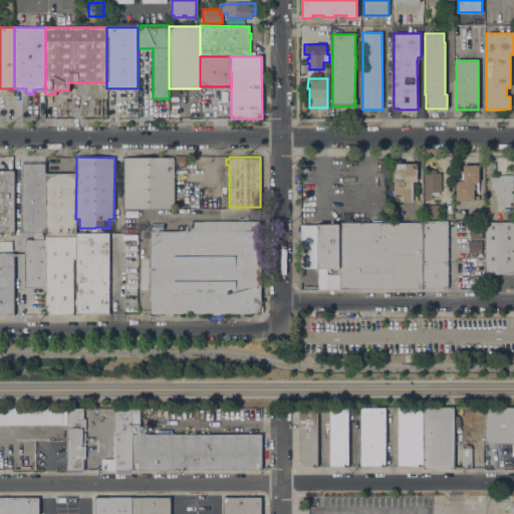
[(123,158),(174,158),(174,208),(123,208),(123,158)]
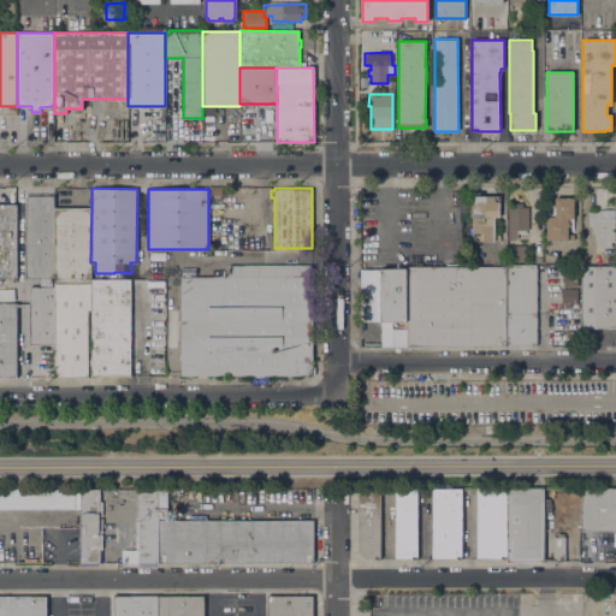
[(27,277),(27,203),(25,203),(25,195),(54,195),(54,207),(54,277),(27,277)]
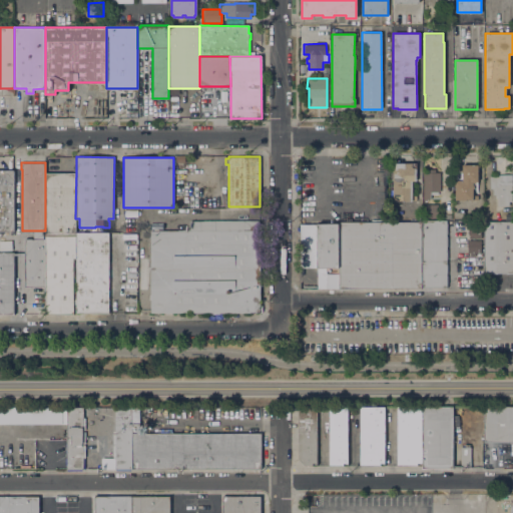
[(393,162),(416,162),(416,180),(412,180),(412,195),(417,195),(417,199),(412,199),(412,201),(393,201),(393,162)]
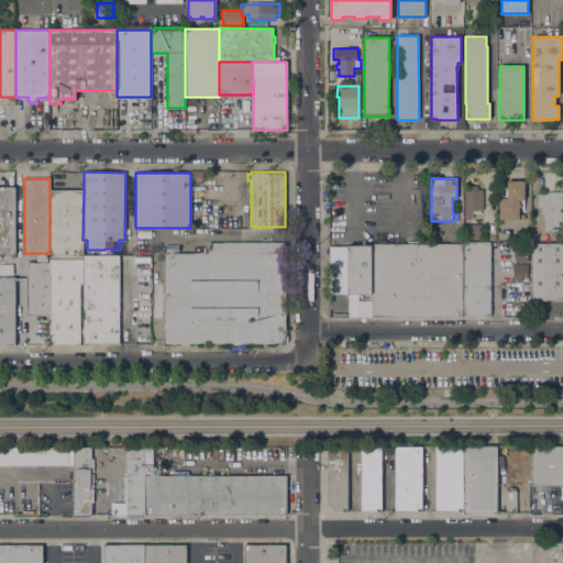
[(507,180),(525,180),(525,199),(522,199),(522,200),(519,200),(519,203),(520,203),(520,206),(519,206),(519,213),(525,213),(525,219),(499,219),(499,198),(507,198),(507,197),(505,197),(505,189),(507,189),(507,180)]
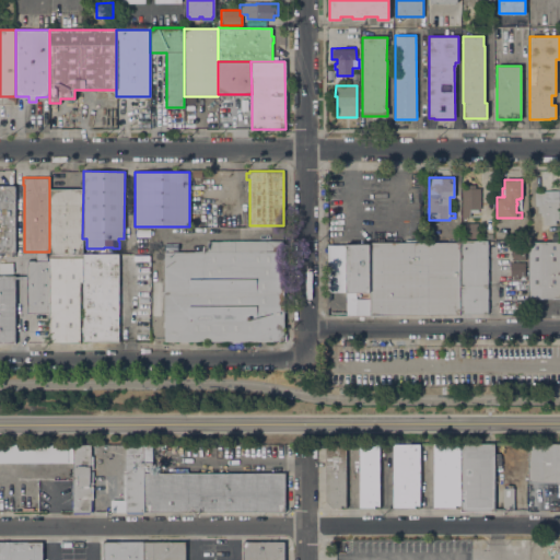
[(462,188),(466,188),(466,185),(475,185),(475,188),(480,188),(480,209),(478,209),(478,212),(470,212),(470,218),(467,218),(467,219),(462,219),(462,188)]
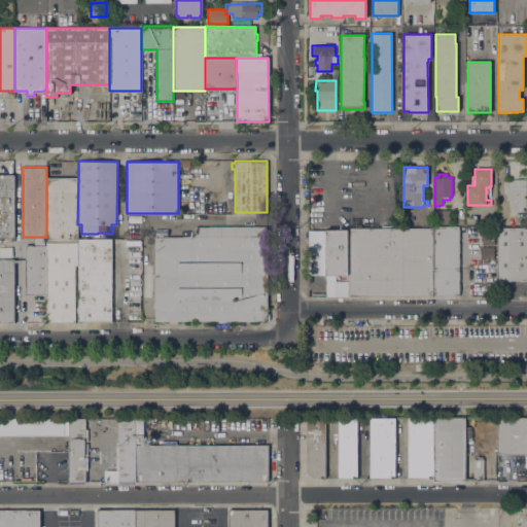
[(0,175),(14,175),(14,238),(0,238),(0,175)]
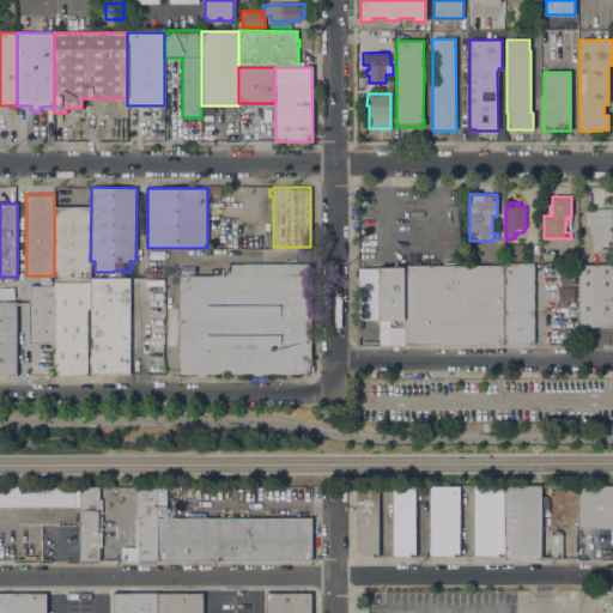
[(54,206),(91,206),(90,261),(91,278),(91,280),(54,280),(54,275),(54,206)]
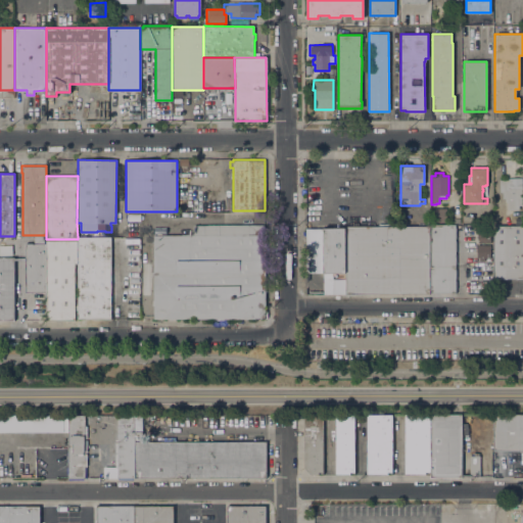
[(522,204),(519,205),(519,209),(507,209),(507,201),(505,201),(505,198),(503,198),(502,192),(500,192),(500,180),(508,180),(508,178),(522,178),(522,204)]
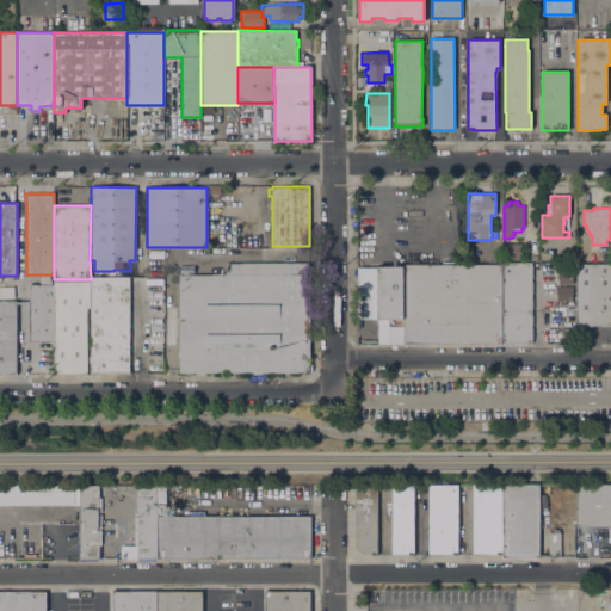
[(522,244),(522,248),(524,248),(524,254),(522,254),(522,259),(505,259),(506,242),(522,244)]
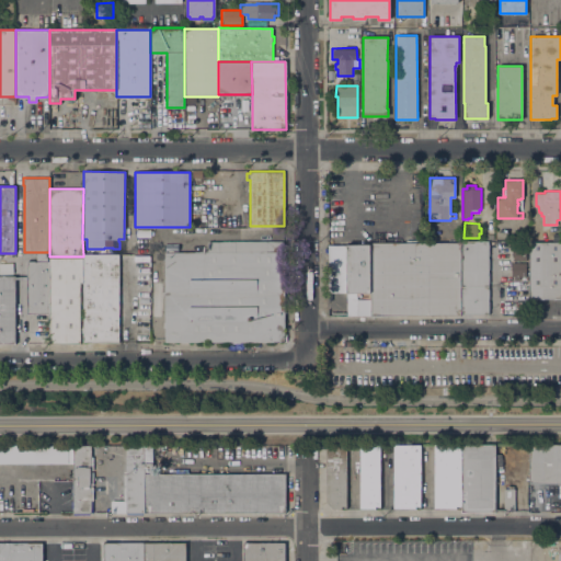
[(285,241),(285,342),(164,342),(164,252),(207,252),(207,241),(285,241)]
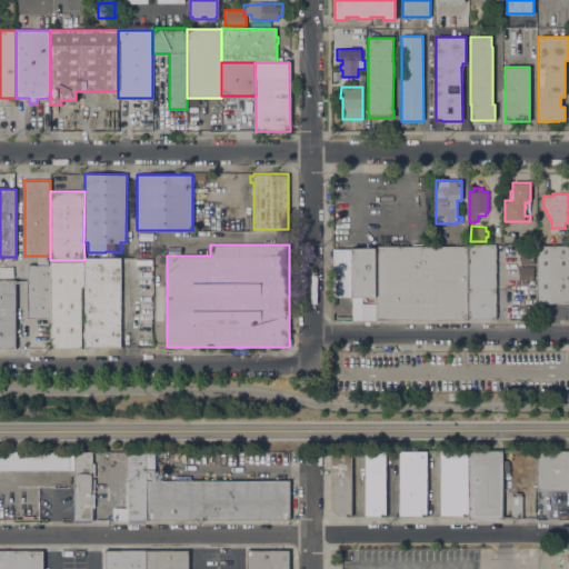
[(468,246),(468,245),(495,245),(496,318),(468,319),(468,246)]
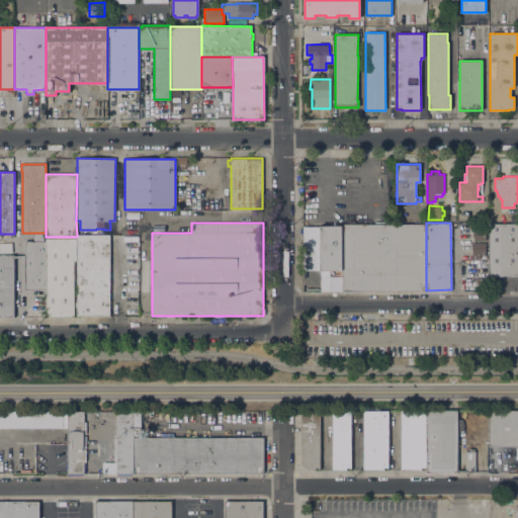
[(426,290),(425,290),(425,289),(320,291),(320,270),(304,270),(303,227),(342,226),(341,225),(426,224),(426,290)]
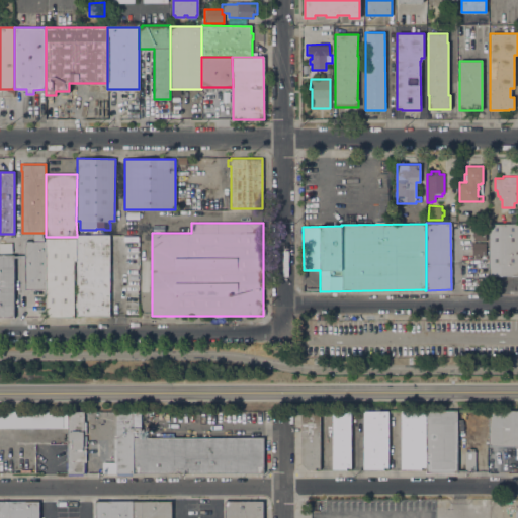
[(472,224),(487,224),(486,255),(480,255),(480,258),(475,258),(475,255),(471,255),(471,242),(475,242),(475,237),(472,237),(472,224)]
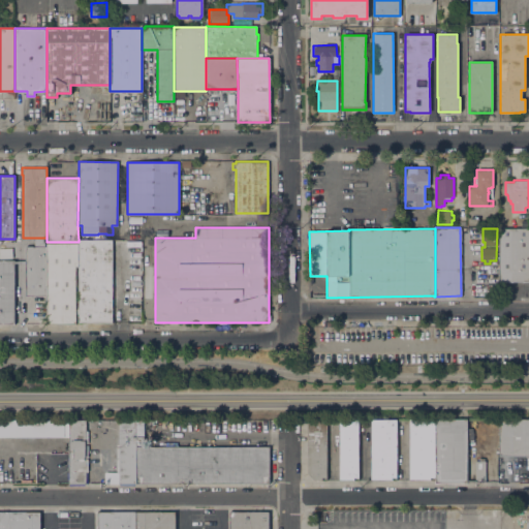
[(528,281),(499,281),(499,228),(528,228),(528,281)]
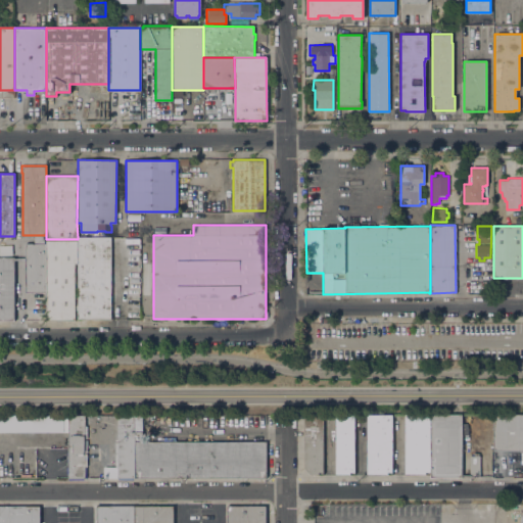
[(78,237),(110,237),(110,319),(78,319),(78,264),(77,241),(78,239),(78,237)]
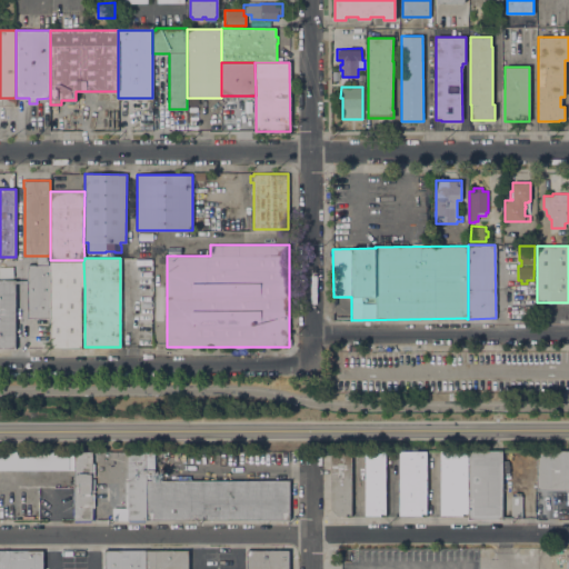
[(50,262),(83,262),(85,287),(81,287),(81,348),(50,348),(50,318),(50,265),(50,262)]
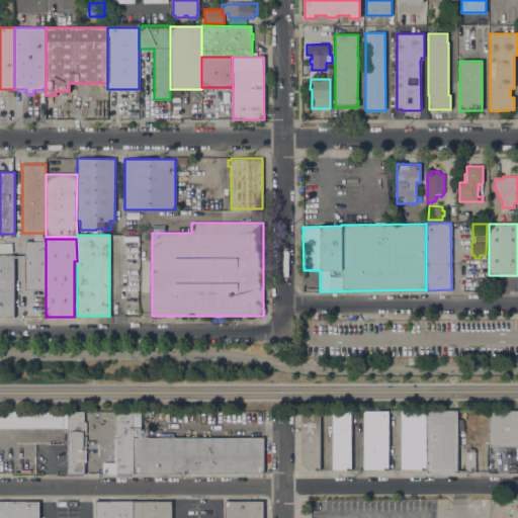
[(24,241),(46,241),(46,289),(25,289),(24,241)]
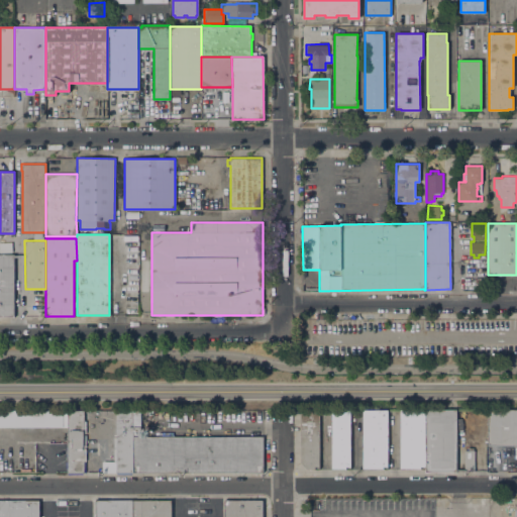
[(14,243),(13,253),(0,252),(1,242),(14,243)]
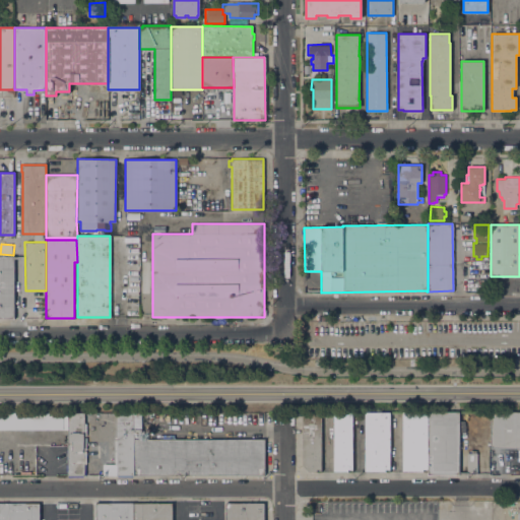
[(0,256),(14,256),(14,318),(0,318),(0,256)]
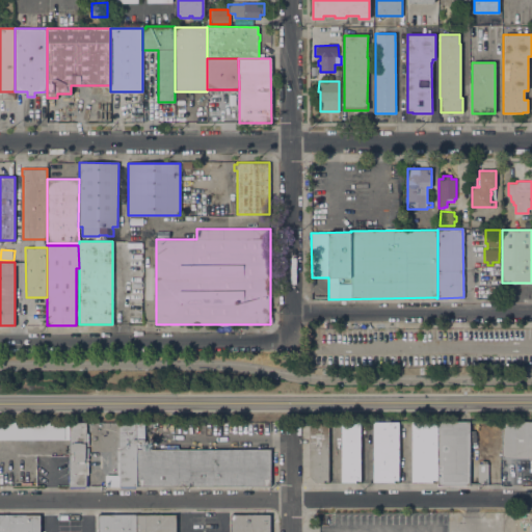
[(86,423),(86,486),(85,486),(85,487),(71,487),(71,486),(69,486),(69,423),(69,422),(86,422),(86,423)]
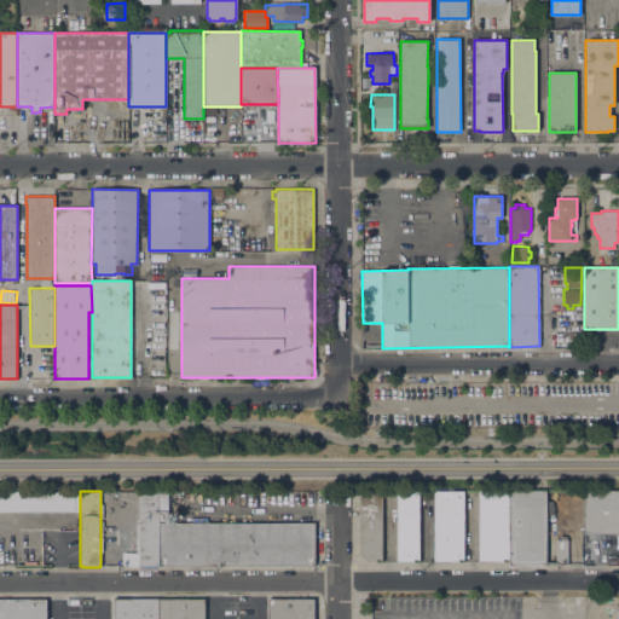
[(434,491),(463,491),(464,559),(458,559),(458,561),(434,561),(434,491)]
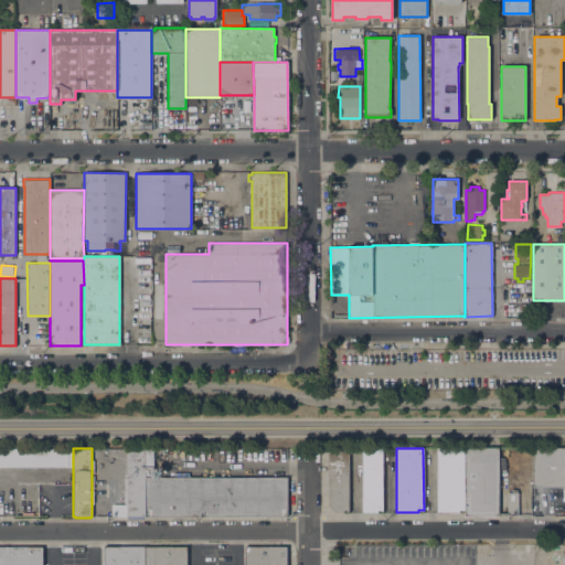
[(465,509),(459,509),(459,512),(437,512),(437,448),(465,448),(465,509)]
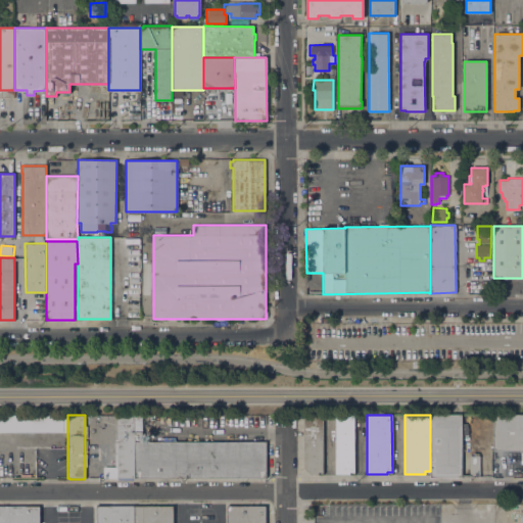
[(430,415),(461,415),(462,477),(430,477),(430,471),(430,415)]
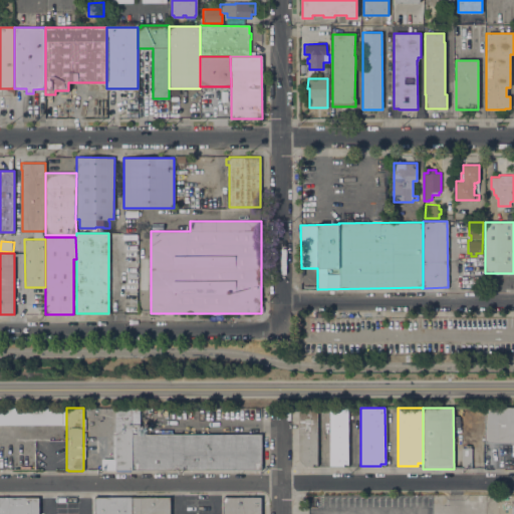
[(513,443),(485,443),(485,408),(513,408),(513,443)]
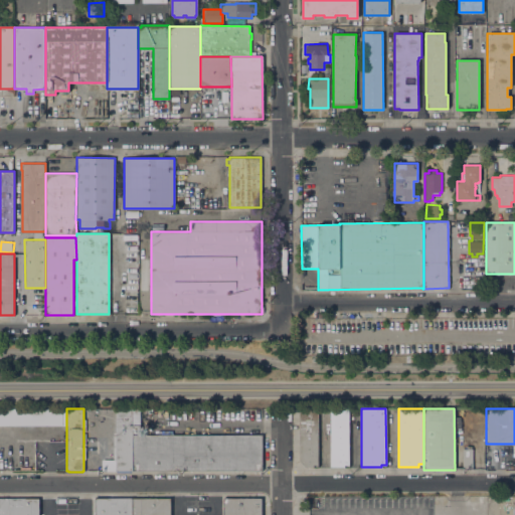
[(132,471),(116,471),(116,409),(132,409),(132,436),(132,471)]
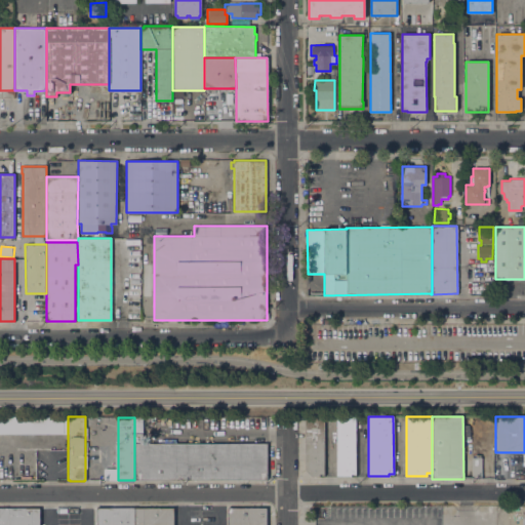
[(306,417),(324,417),(324,474),(319,474),(319,476),(312,476),(306,471),(306,417)]
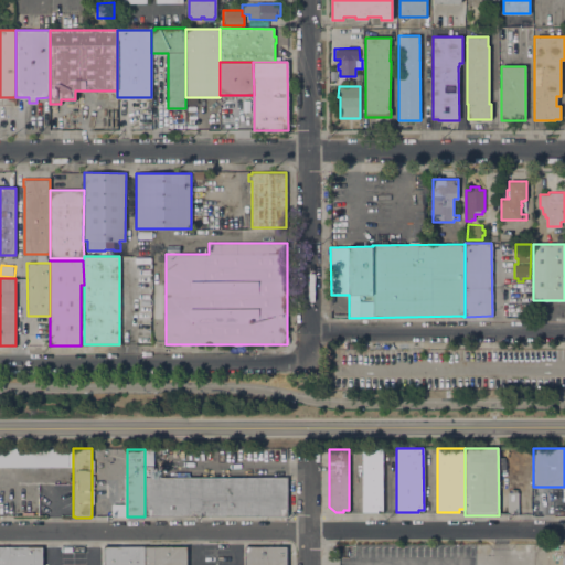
[(362,449),(383,449),(383,510),(377,510),(377,512),(362,512),(362,449)]
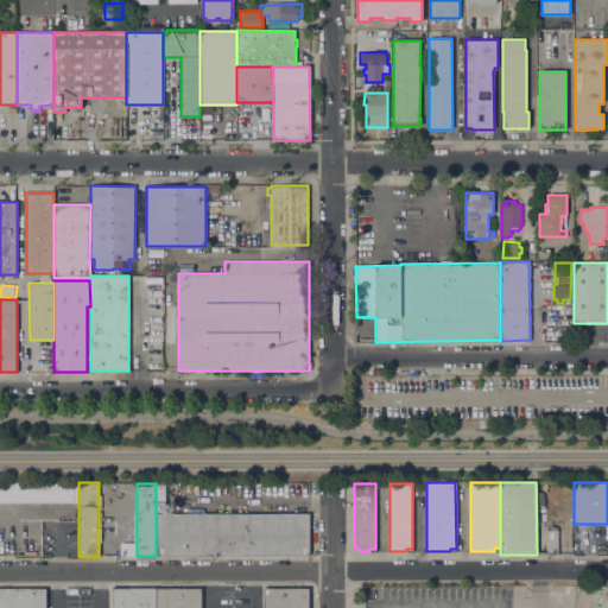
[(309,513),(309,555),(156,556),(156,514),(309,513)]
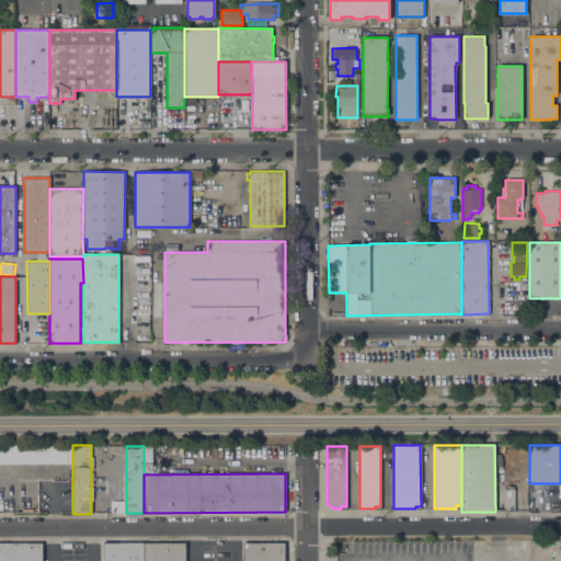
[(514,510),(504,511),(503,489),(514,489),(514,510)]
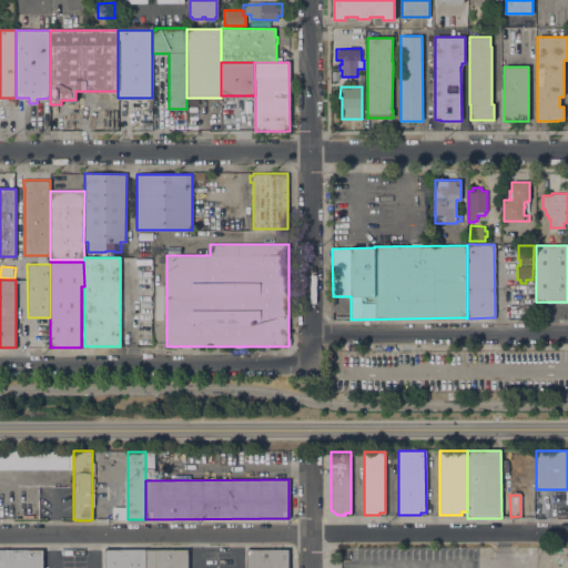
[(0,567),(0,549),(42,549),(42,567),(0,567)]
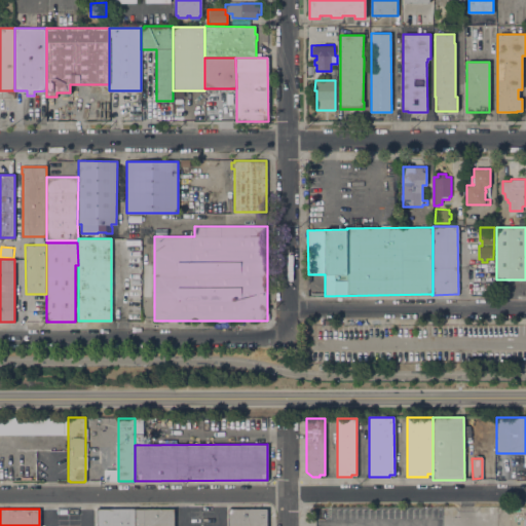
[(97,525),(97,509),(135,509),(135,525),(97,525)]
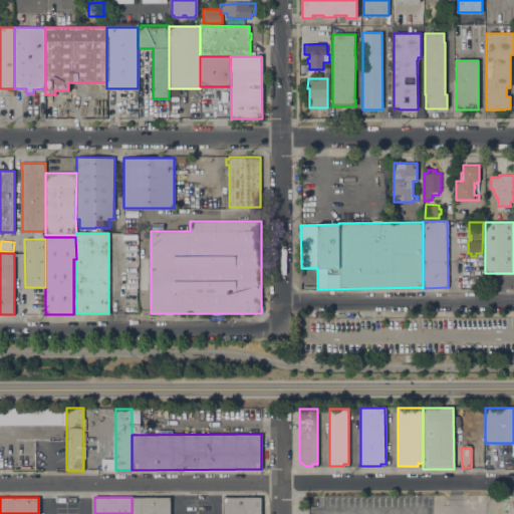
[(132,513),(132,497),(170,497),(170,513),(132,513)]
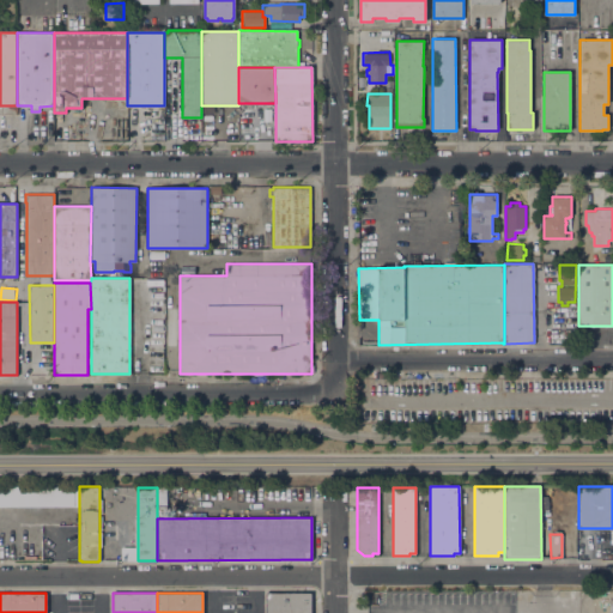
[(265,612),(265,593),(311,593),(311,612),(265,612)]
